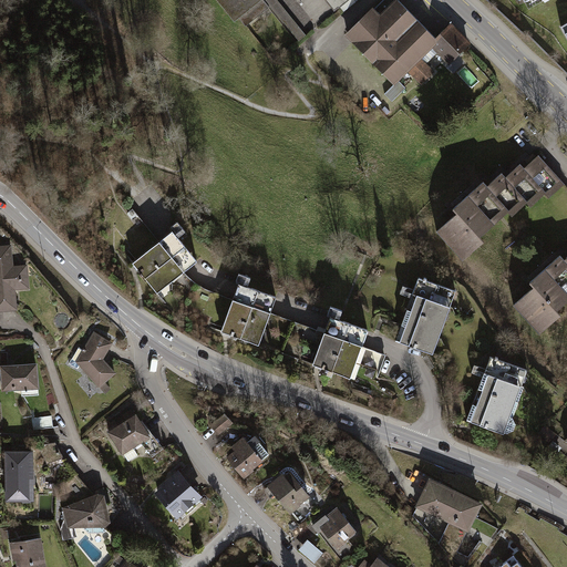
[(263,0),(220,0),(237,20),(263,0)]
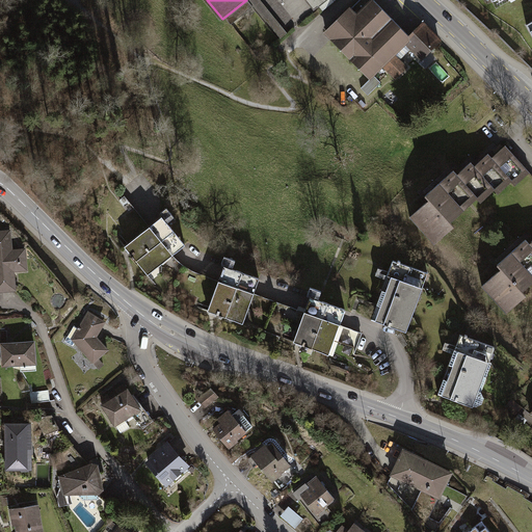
[(302,0),(314,14),(330,0),(302,0)]
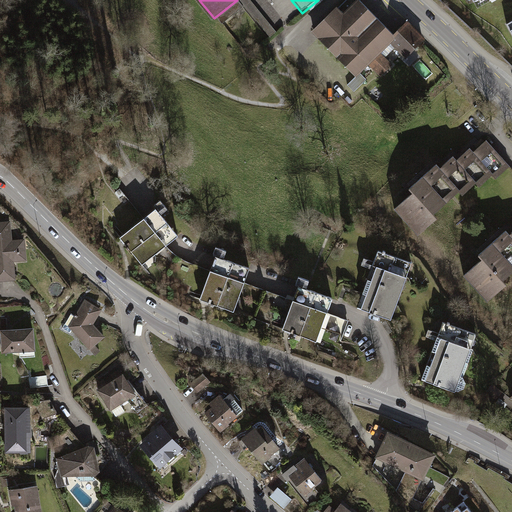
[(360,0),(346,0),(314,32),(357,75),(369,64),(380,75),(391,64),(380,53),(392,41),(407,56),(423,40),(408,24),(395,36),(360,1),(360,0)]
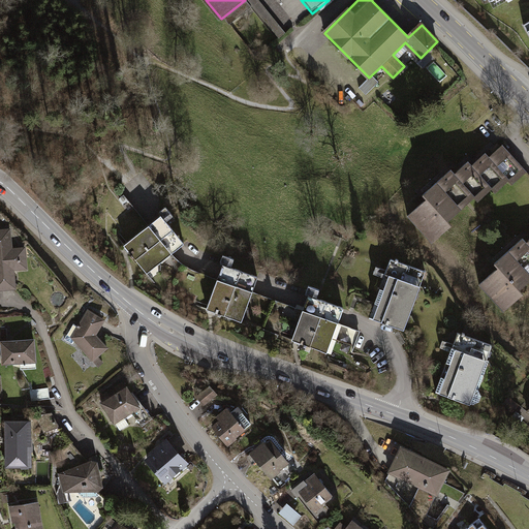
[(511,186),(527,172),(503,144),(490,155),(486,150),(472,162),(468,158),(455,170),(450,165),(422,191),(427,196),(406,215),(432,243),(455,222),(450,218),(474,196),(478,201),(492,189),(496,193),(507,182),(511,186)]
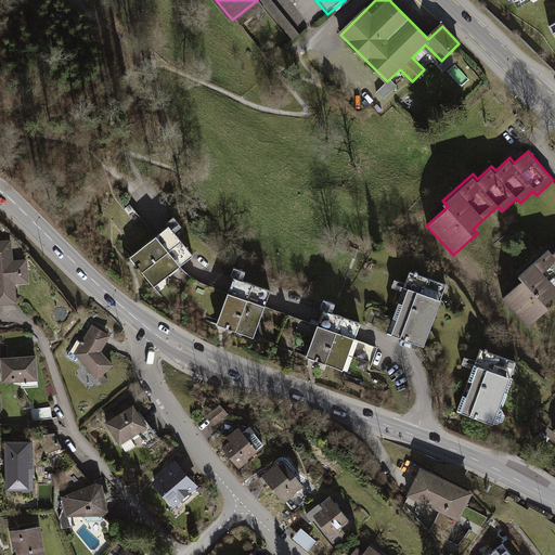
[(126,256),(151,286),(184,259),(190,255),(166,224),(159,230),(126,256)]
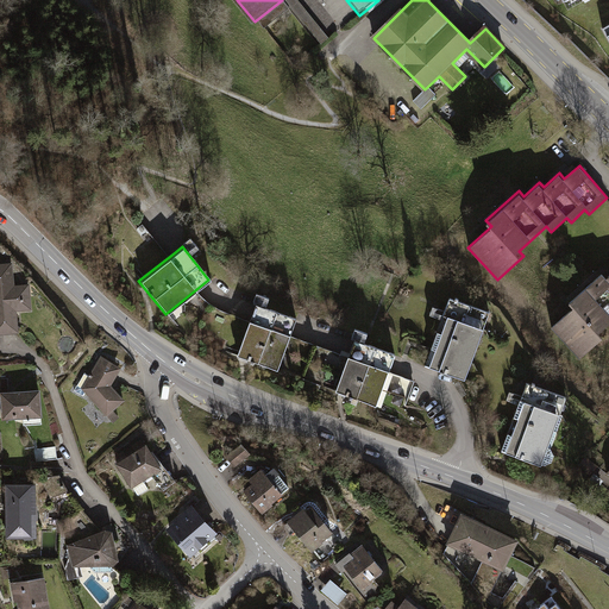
[(0,332),(16,331),(14,308),(31,307),(29,278),(12,280),(11,262),(0,262),(0,332)]
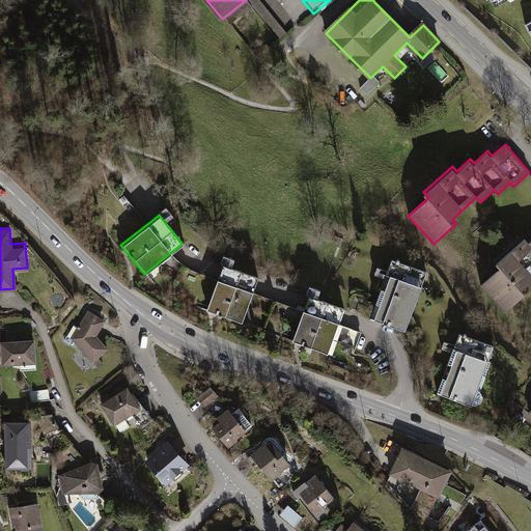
[(530,236),(529,240),(525,235),(496,261),(500,266),(480,284),(505,312),(527,291),(523,287),(530,280),(530,236)]
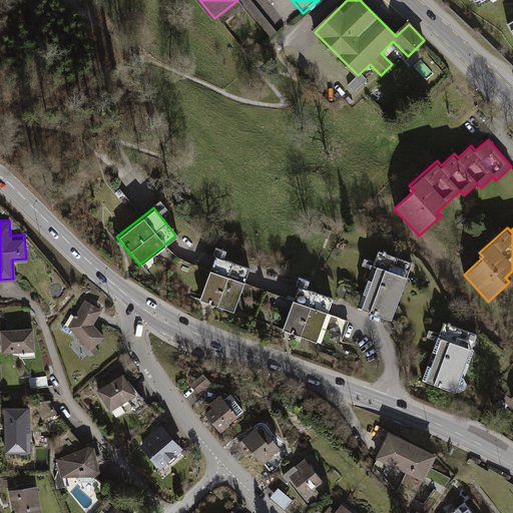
[(390,319),(410,262),(378,250),(358,309),(390,319)]
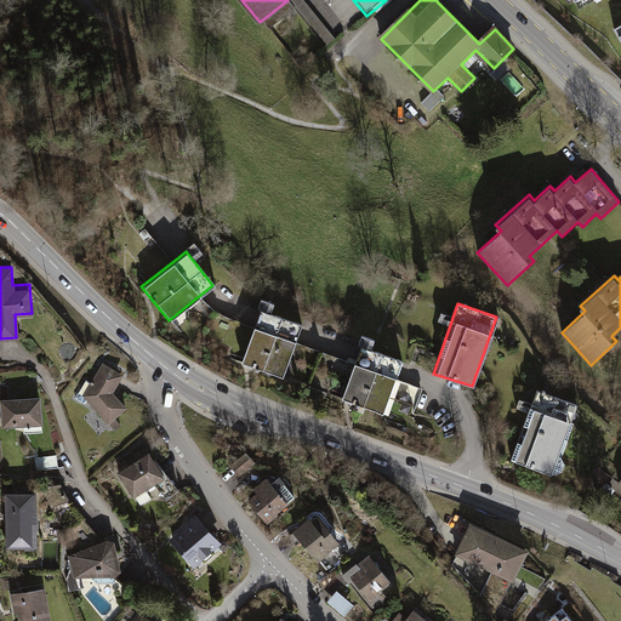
[(295,332),(297,324),(258,311),(256,319),(240,363),(279,376),(295,332)]
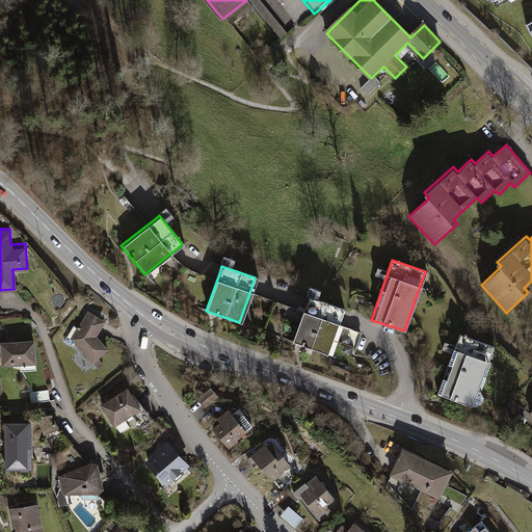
[(340,315),(342,309),(308,297),(304,303),(292,341),(327,353),(340,315)]
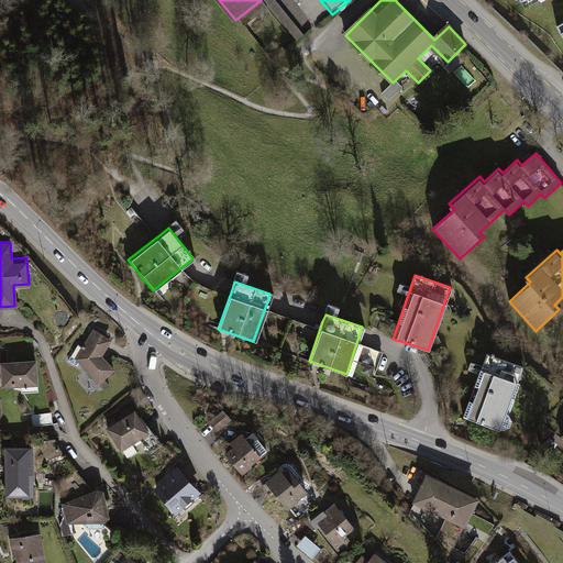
[(102,355),(112,339),(94,329),(75,359),(105,392),(110,385),(105,379),(114,370),(102,355)]
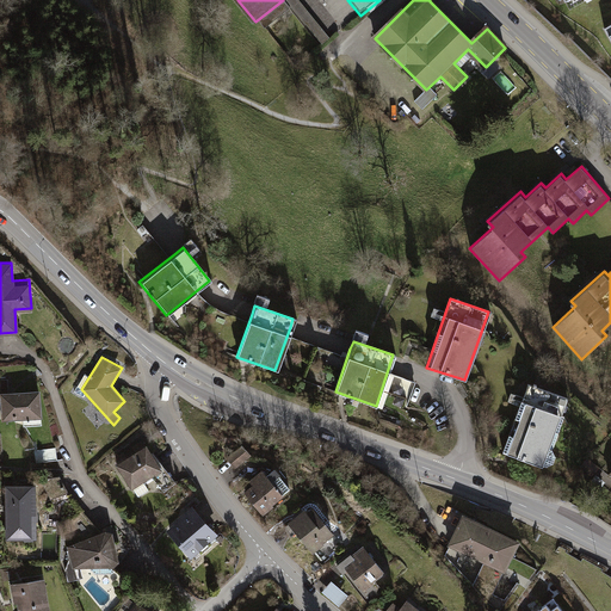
[(542,467),(566,397),(526,383),(503,454),(542,467)]
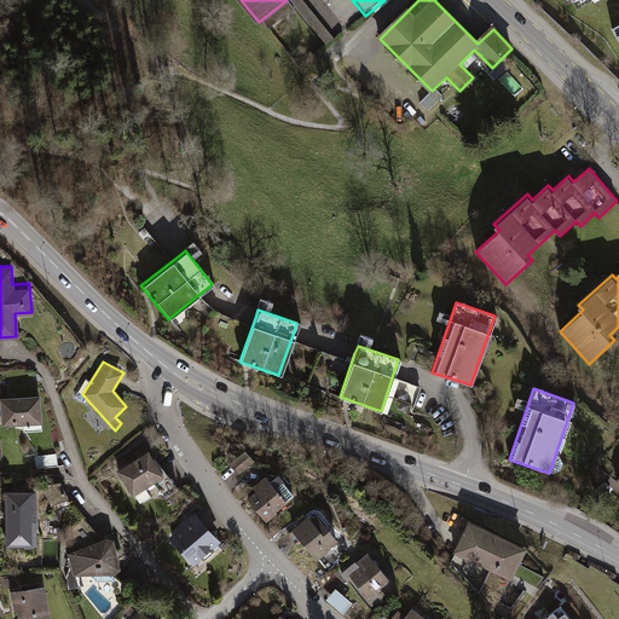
[(40,395),(0,398),(0,403),(3,427),(42,422),(40,395)]
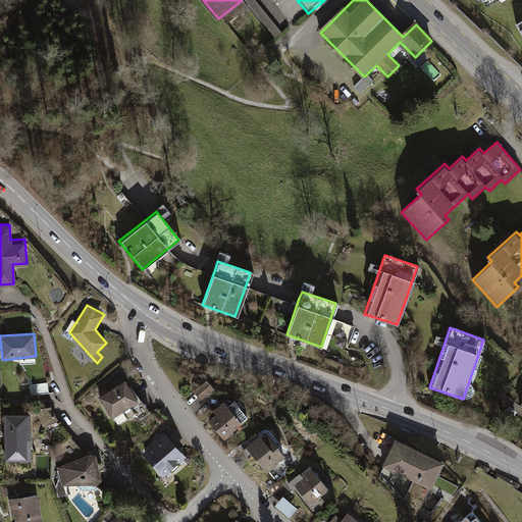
[(140,401),(123,374),(94,393),(110,419),(140,401)]
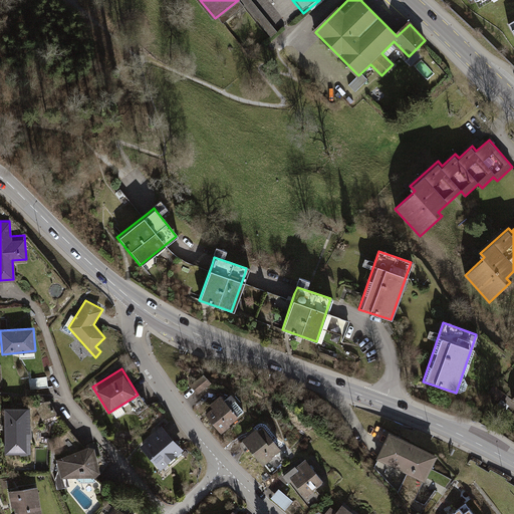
[(31,389),(49,387),(48,374),(30,376),(31,389)]
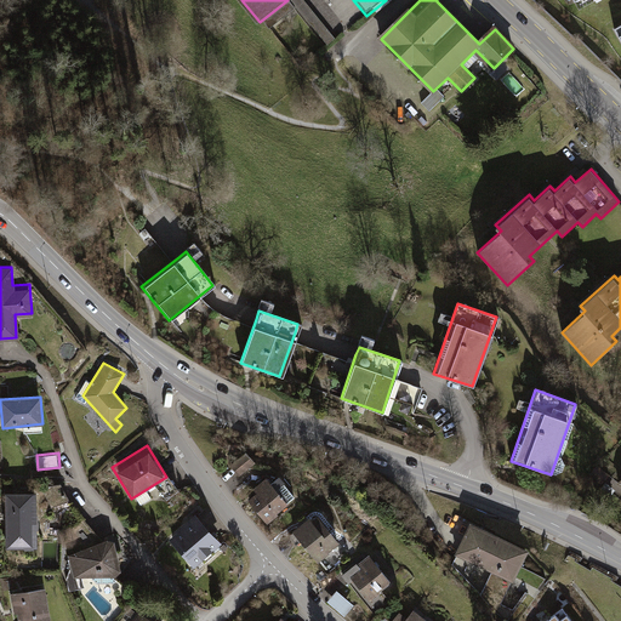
[(246,453),(231,466),(239,476),(256,462),(246,453)]
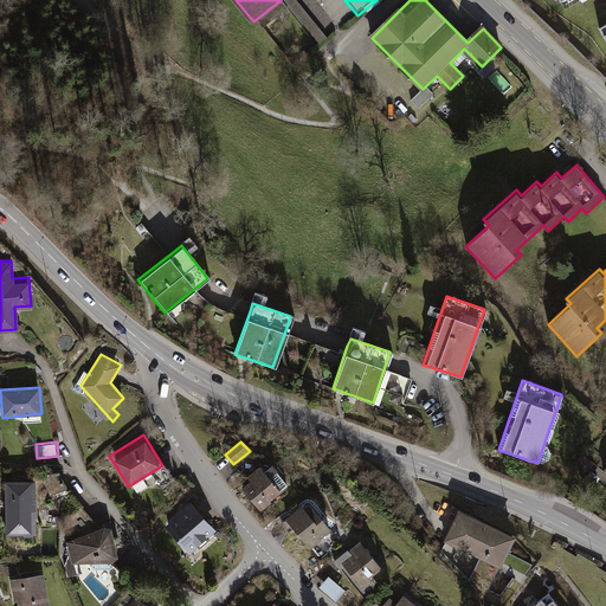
[(594,463),(582,455),(577,463),(588,471),(594,463)]
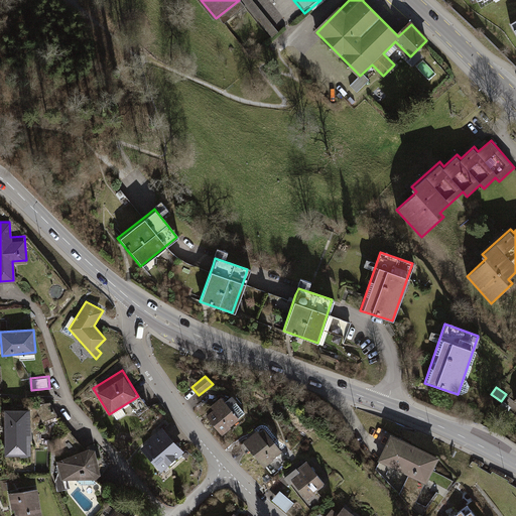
[(245,412),(233,396),(226,401),(222,396),(210,406),(213,408),(206,415),(222,435),(231,428),(230,426),(245,412)]
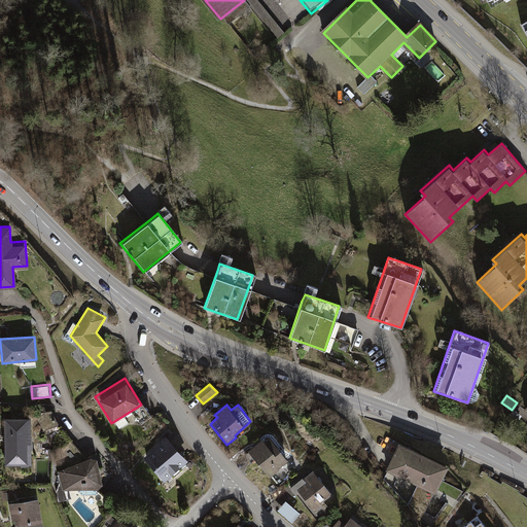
[(4,418),(4,465),(31,464),(30,417),(4,418)]
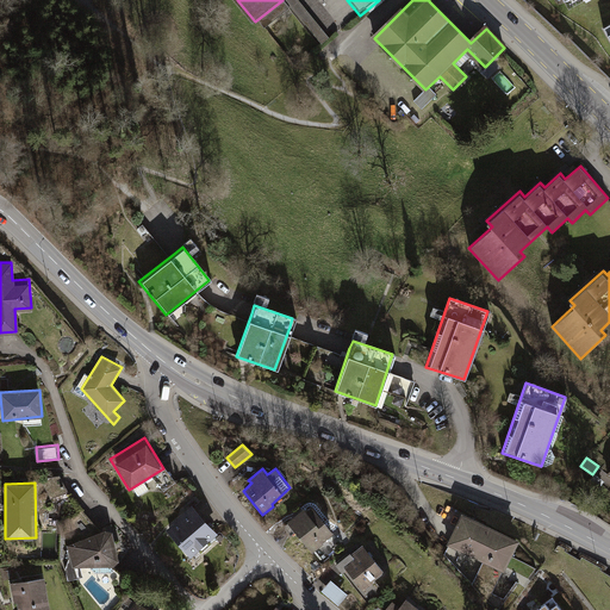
[(219,534),(190,503),(162,528),(192,559),(219,534)]
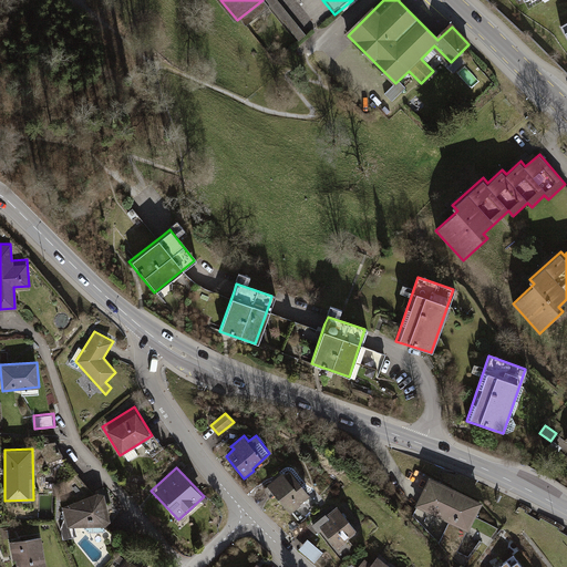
[(290,471),(285,475),(281,472),(266,485),(291,514),(301,505),(300,504),(310,495),(290,471)]
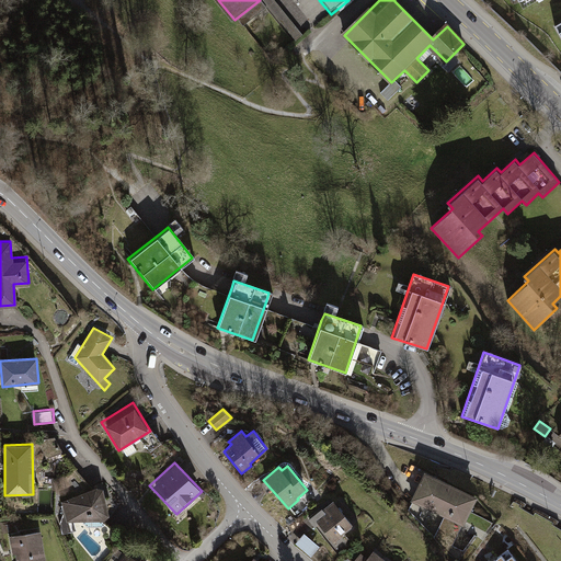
[(425,470),(411,502),(465,526),(478,496),(425,470)]
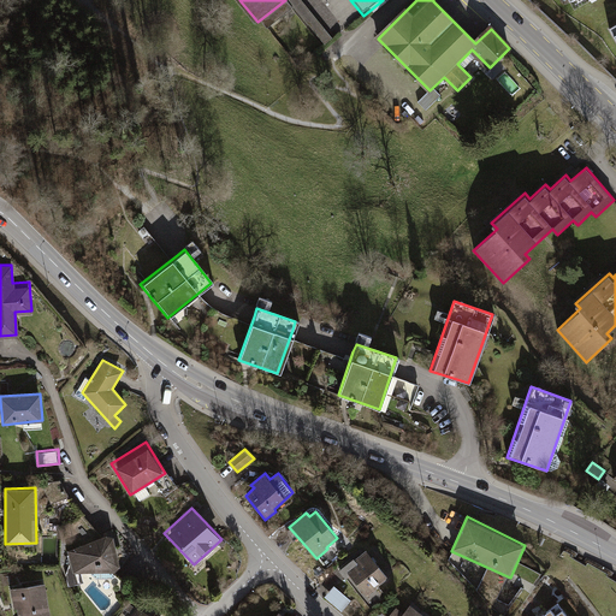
[(67,551),(70,578),(117,575),(117,528),(67,551)]
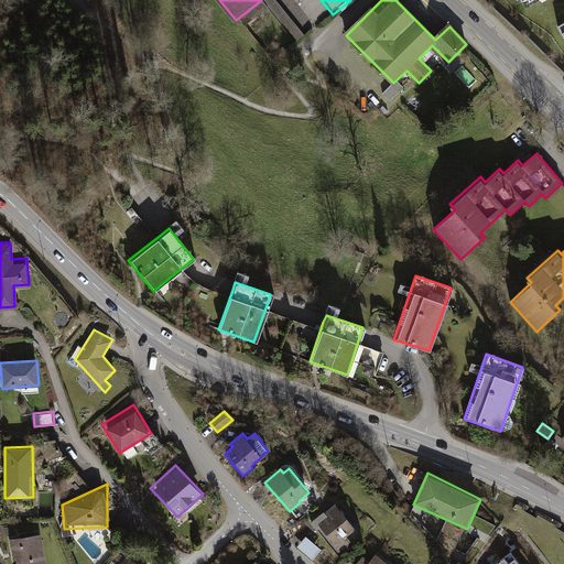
[(355,527),(335,503),(325,512),(323,510),(310,521),(333,549),(346,538),(344,537),(355,527)]
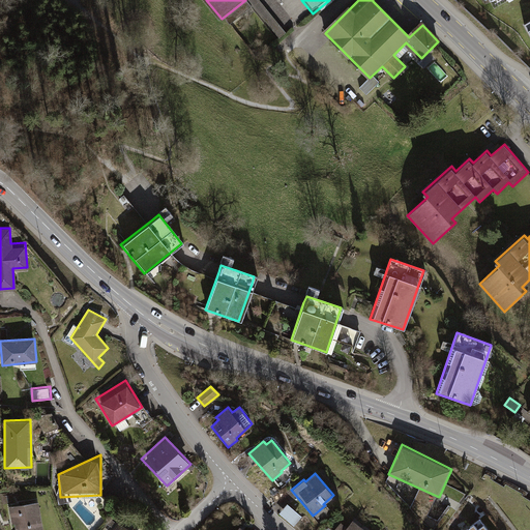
[(449,488),(449,503),(464,503),(464,488),(449,488)]
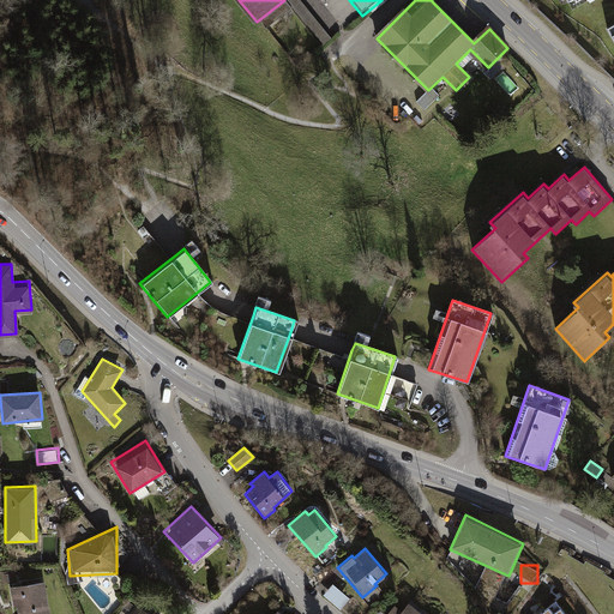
[(48,613),(43,581),(11,587),(14,607),(17,607),(17,613),(48,613)]
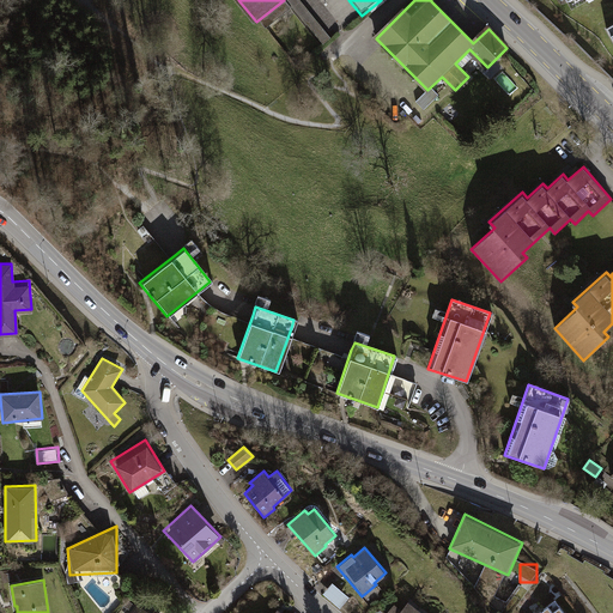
[(350,596),(332,582),(322,594),(340,608),(350,596)]
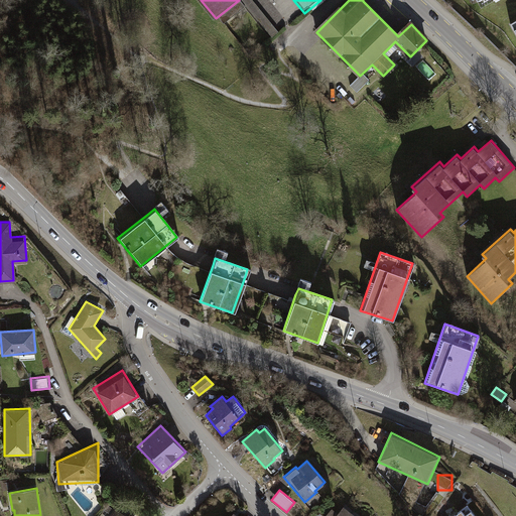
[(449,515),(475,515),(466,504),(449,515)]
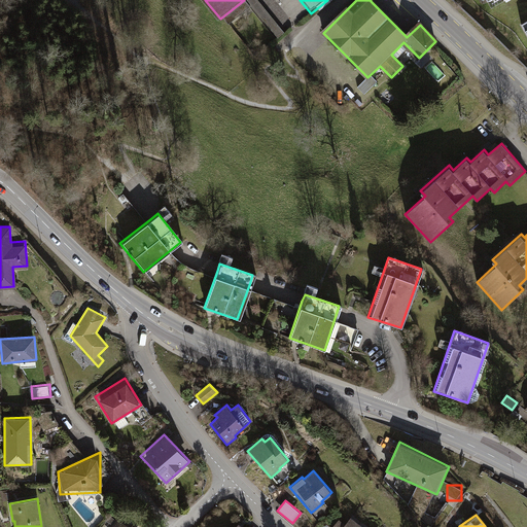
[(363,526),(351,517),(346,524),(339,519),(331,526),(363,526)]
